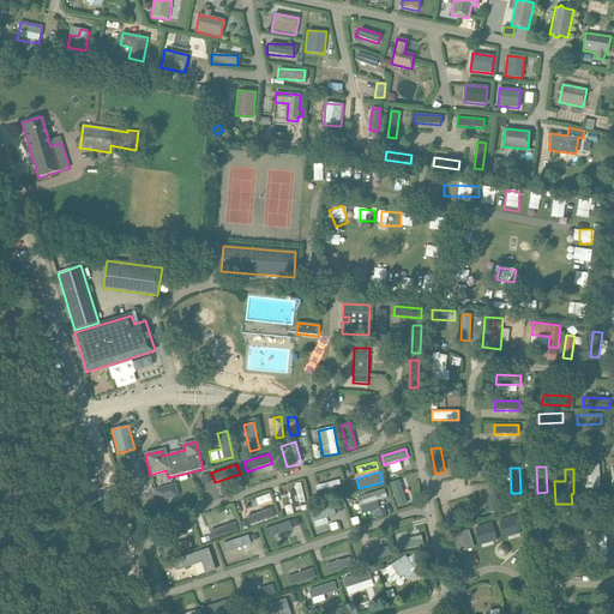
[(398,506),(407,504),(399,480),(390,483),(398,506)]
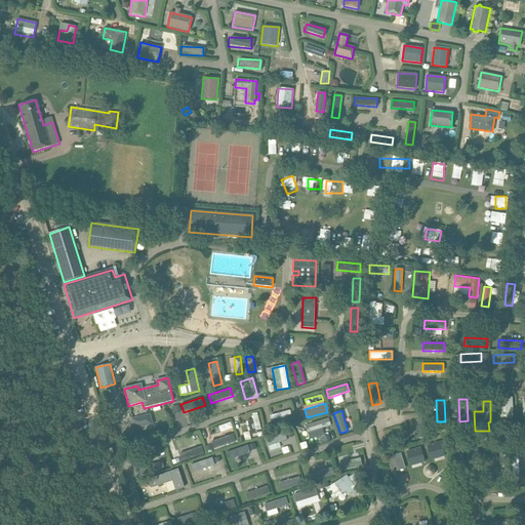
[(270,418),(273,428),(293,421),(290,413),(270,418)]
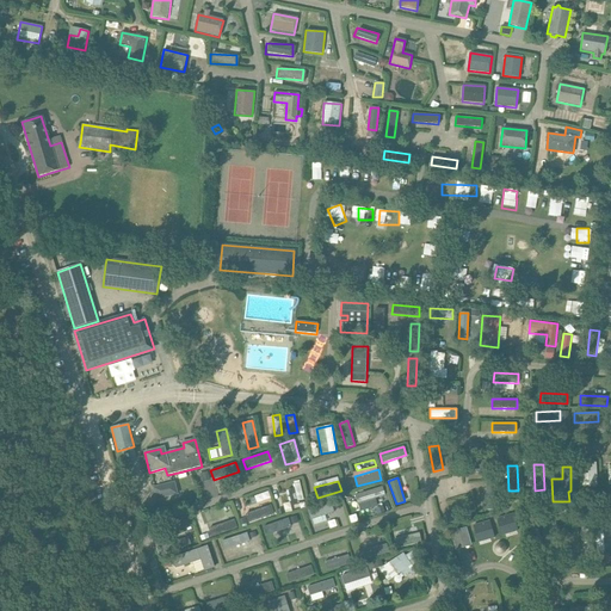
[(174,482),(153,488),(156,499),(177,494),(174,482)]
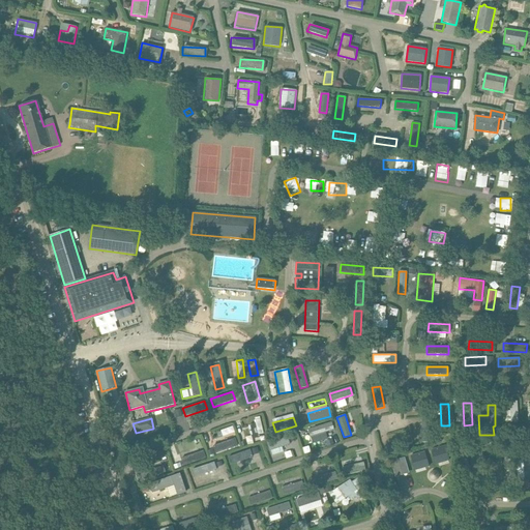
[(253,439),(259,437),(258,435),(263,434),(260,418),(255,419),(256,423),(249,424),(253,439)]
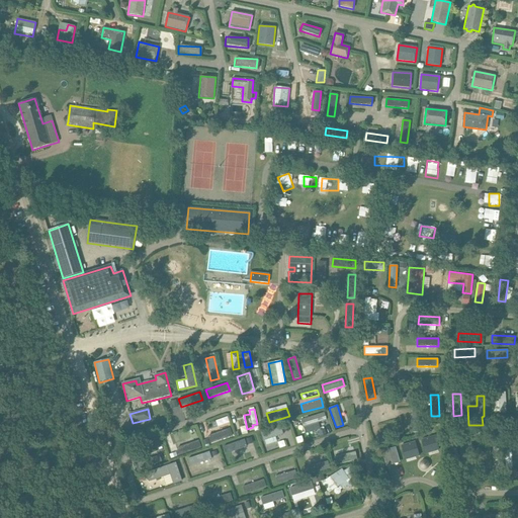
[(414,432),(422,431),(420,411),(412,412),(414,432)]
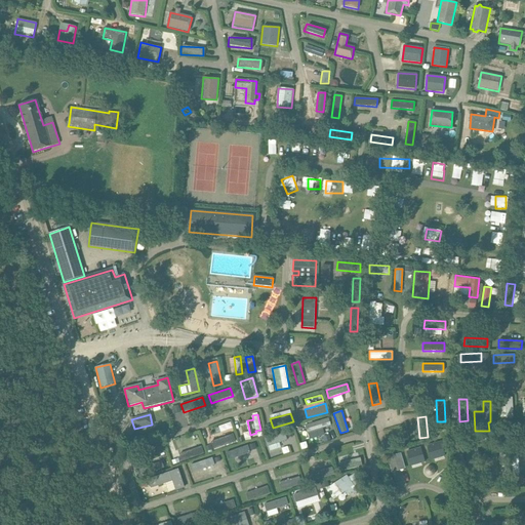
[(306,426),(310,439),(324,434),(323,429),(331,426),(328,418),(306,426)]
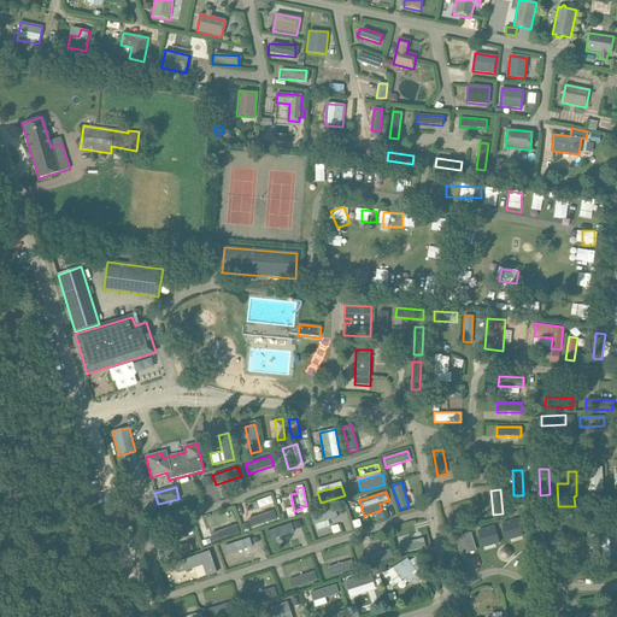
[(271,495),(256,500),(258,507),(274,503),(271,495)]
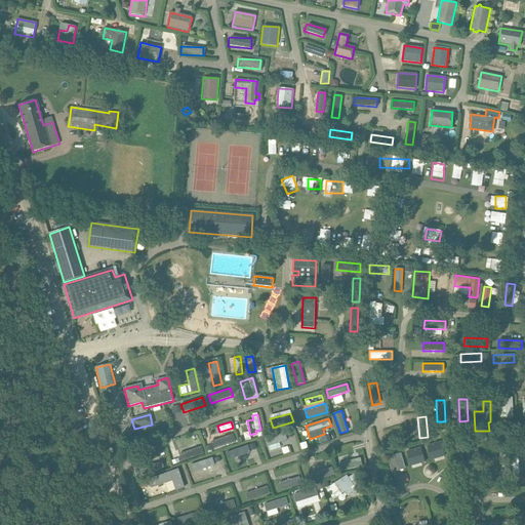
[(264,440),(266,447),(287,440),(285,433),(264,440)]
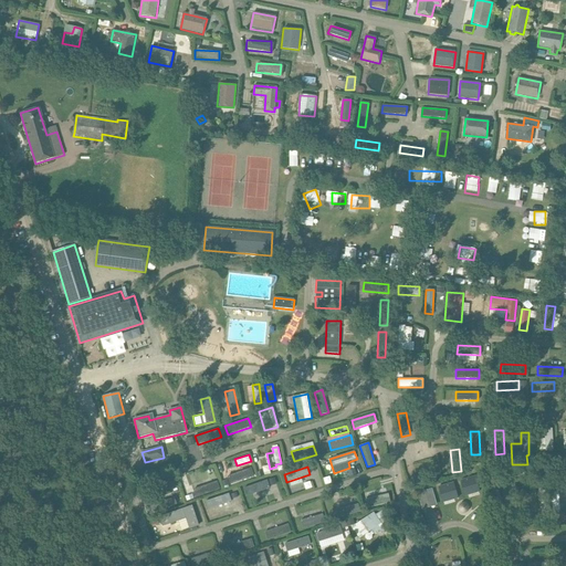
[(228,475),(230,484),(254,475),(251,468),(228,475)]
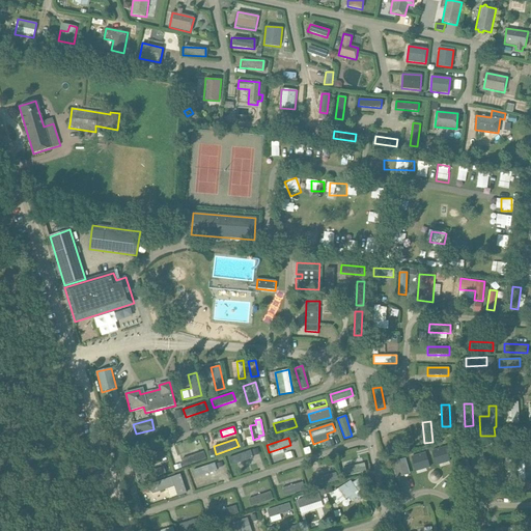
[(436,465),(451,460),(446,445),(431,450),(436,465)]
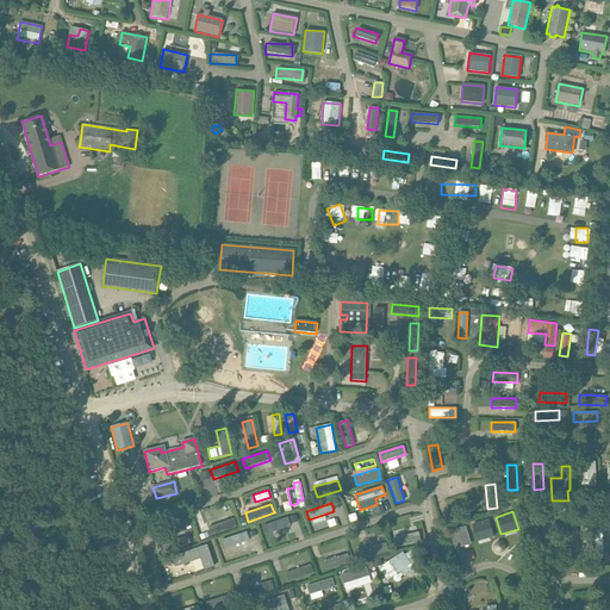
[(262,526),(266,535),(291,527),(287,517),(262,526)]
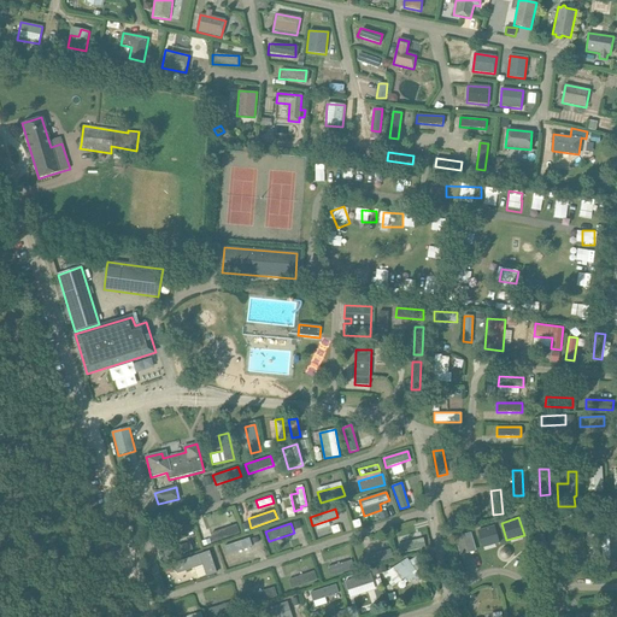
[(211,533),(215,542),(240,533),(236,524),(211,533)]
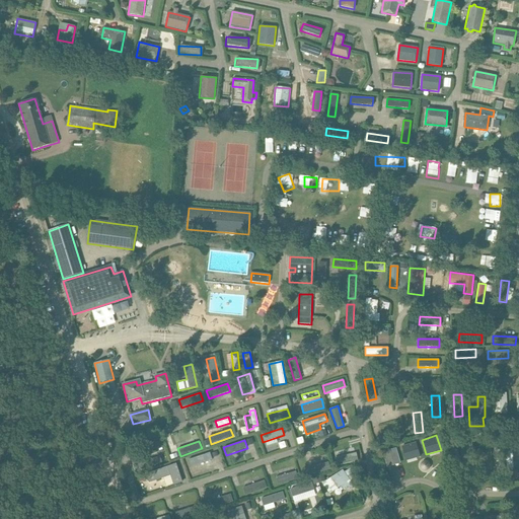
[(405,461),(421,456),(417,441),(401,446),(405,461)]
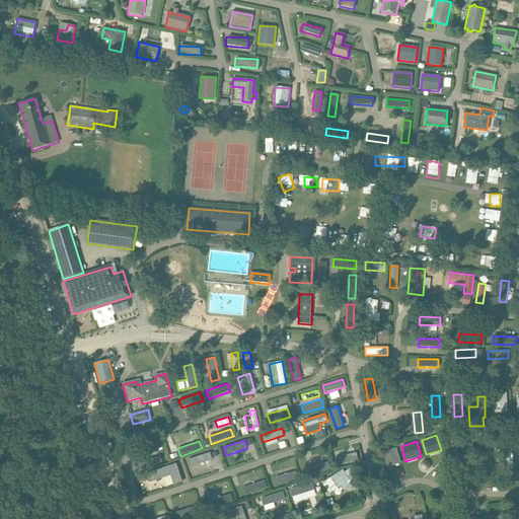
[(452,466),(460,465),(458,445),(450,445),(452,466)]
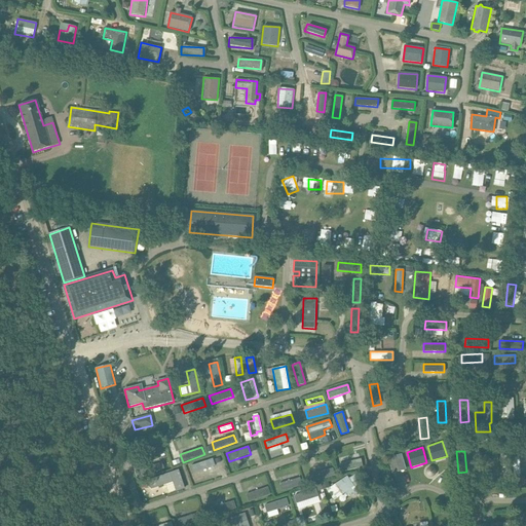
[(391,474),(407,470),(403,454),(387,458),(391,474)]
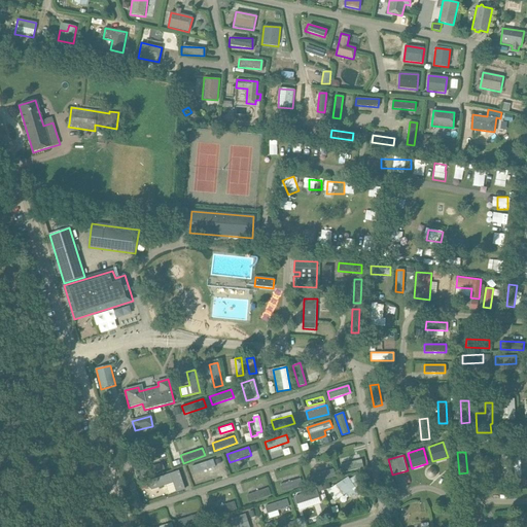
[(520,456),(514,457),(515,476),(526,475),(526,473),(526,458),(520,458),(520,456)]
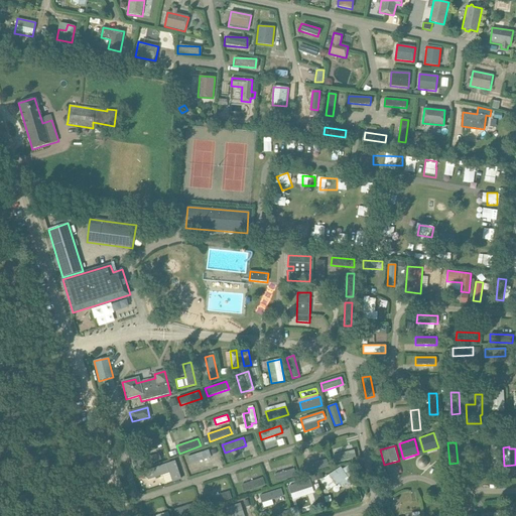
[(186,457),(189,465),(211,457),(209,449),(186,457)]
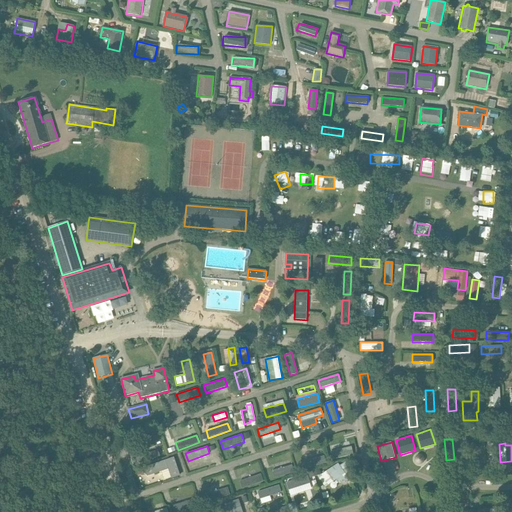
[(353,454),(351,446),(331,451),(333,459),(353,454)]
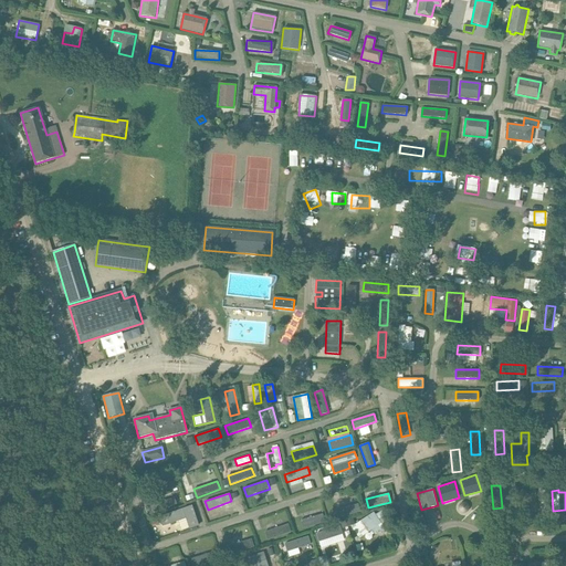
[(150,504),(154,513),(177,505),(174,496),(150,504)]
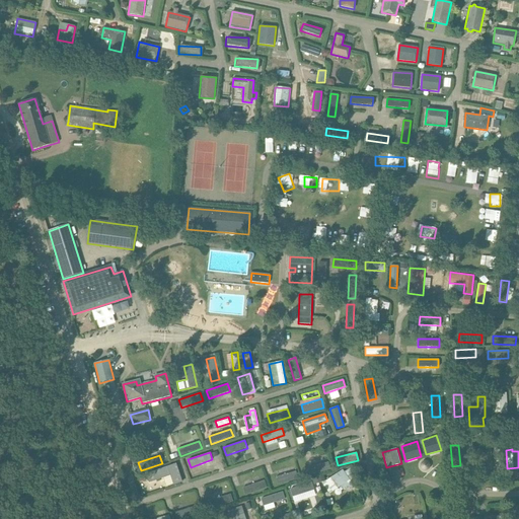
[(308,467),(310,474),(330,468),(328,461),(308,467)]
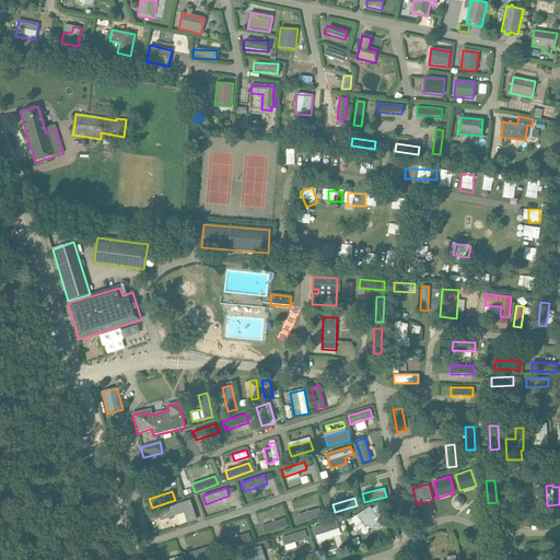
[(158,511),(161,521),(185,513),(188,523),(197,520),(190,500),(158,511)]
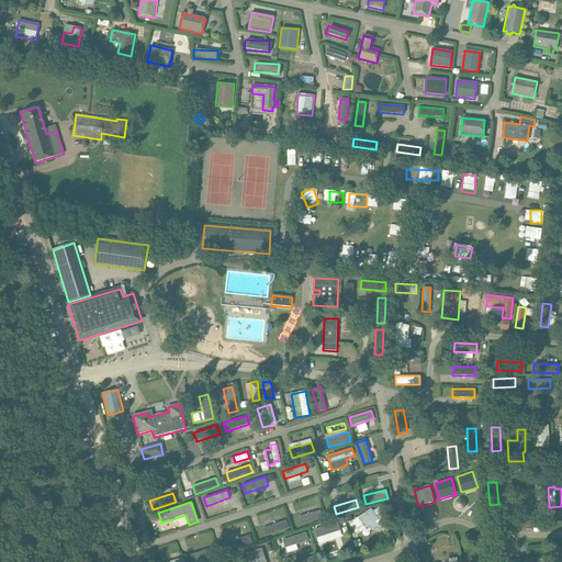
[(382,526),(371,508),(350,523),(358,534),(369,526),(371,530),(377,527),(378,529),(382,526)]
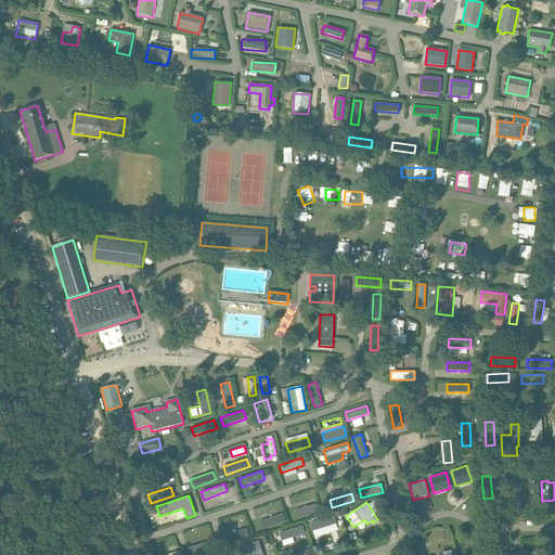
[(295,511),(297,518),(319,512),(317,504),(295,511)]
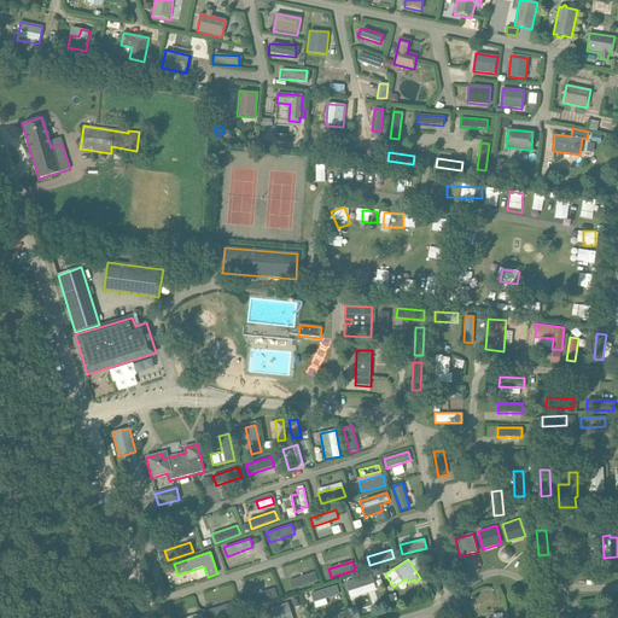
[(289,581),(292,590),(318,581),(314,571),(289,581)]
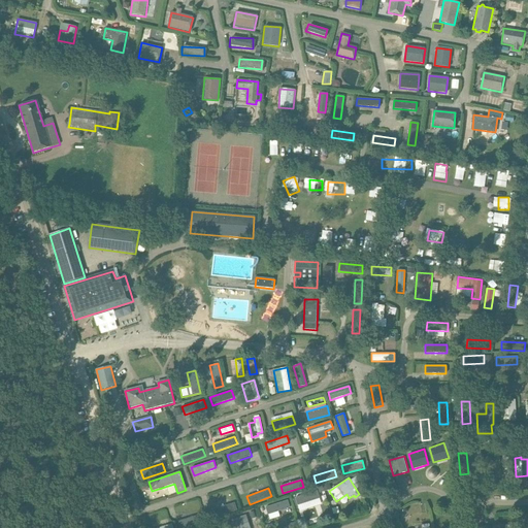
[(321,502),(317,491),(295,497),(299,509),(321,502)]
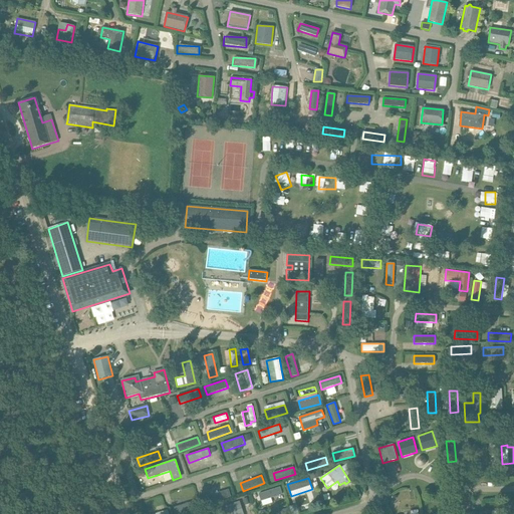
[(282,494),(280,487),(258,493),(262,505),(272,502),(271,497),(282,494)]
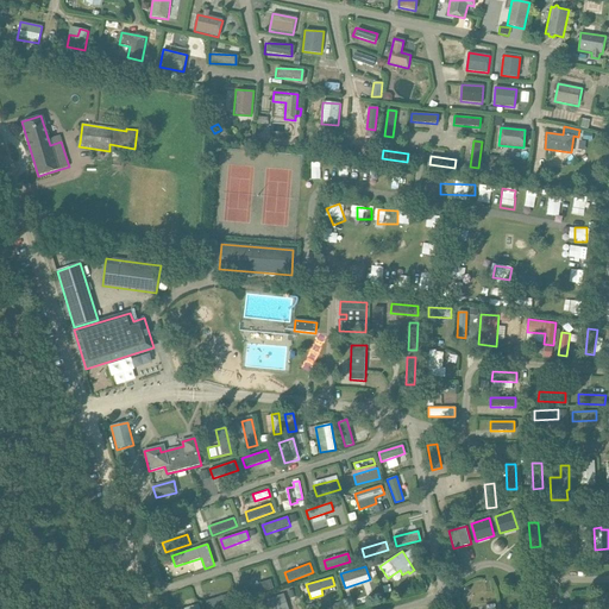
[(245,588),(249,597),(274,589),(270,579),(245,588)]
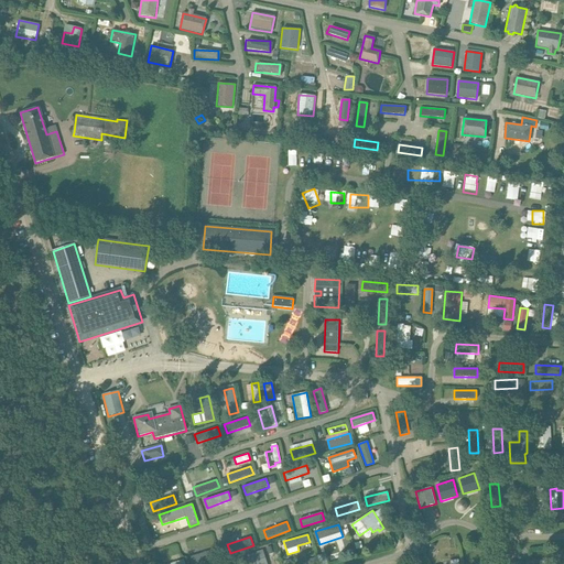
[(190,556),(192,563),(193,563),(216,557),(213,549),(190,556)]
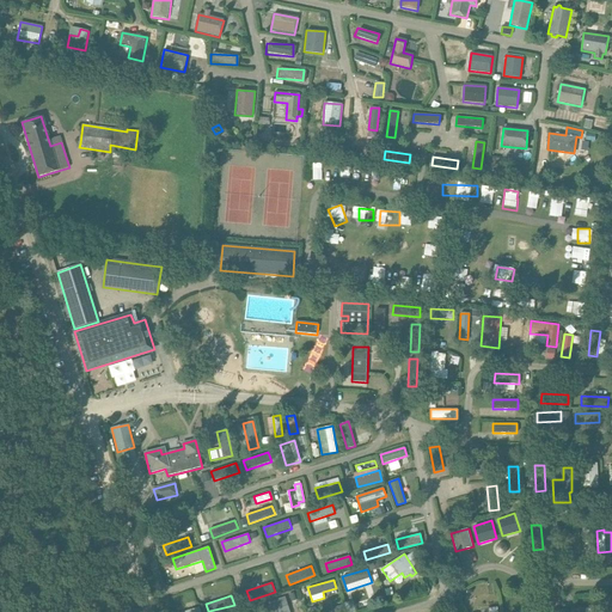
[(289,611),(285,597),(269,601),(271,611),(289,611)]
